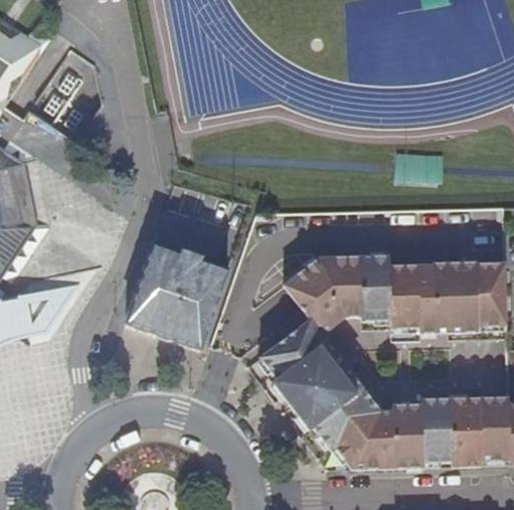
[(0,28),(39,55),(46,45),(4,18),(0,14),(0,28)]
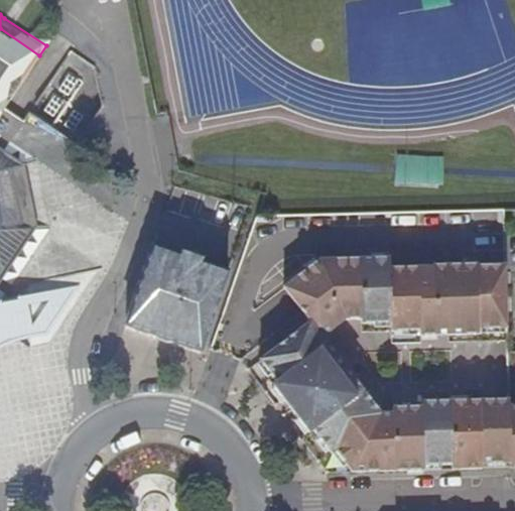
[(0,328),(15,325),(23,311),(20,293),(0,296),(0,275),(31,229),(17,158),(0,146),(0,113),(39,55),(0,28),(0,328)]
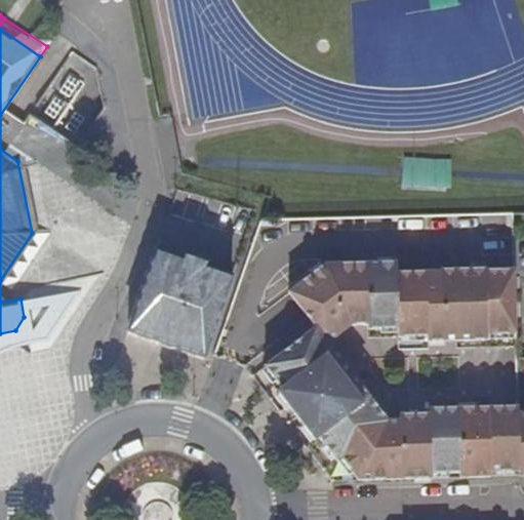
[(73,48),(31,111),(79,146),(106,104),(97,65),(73,48)]
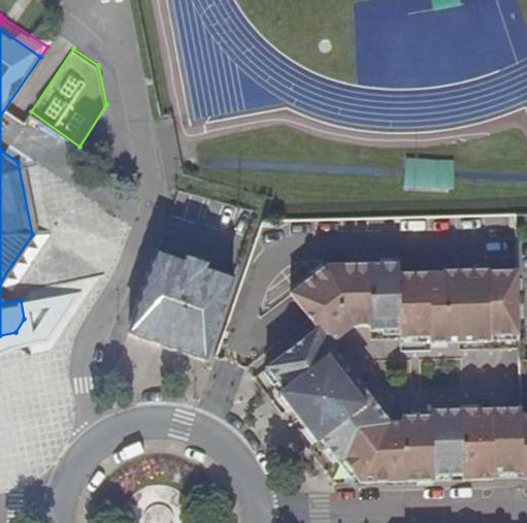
[(232,274),(207,265),(185,258),(157,248),(128,329),(202,356),(203,352),(232,274)]
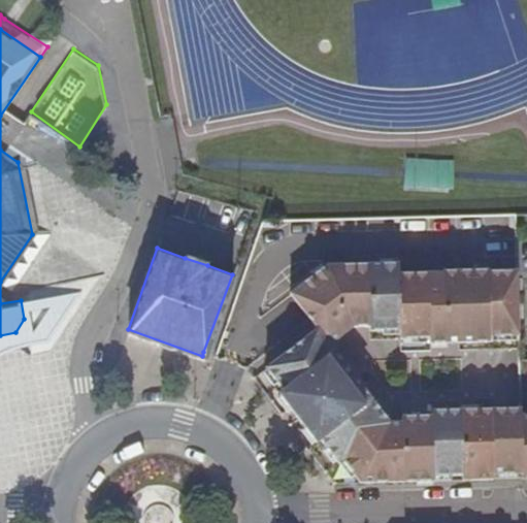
[(185,258),(207,265),(209,260),(186,253),(185,258)]
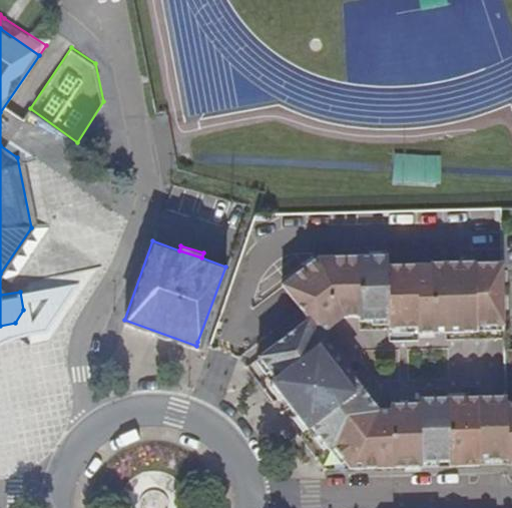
[(479,457),(507,456),(507,401),(507,395),(419,396),(419,401),(390,401),(390,407),(378,407),(321,331),(344,314),(360,314),(360,318),(389,318),(389,326),(419,326),(419,330),(477,329),(477,324),(505,323),(504,261),(475,262),(475,260),(430,260),(430,262),(389,263),(389,254),(318,255),(282,282),(293,296),(309,317),(260,354),(277,377),(272,381),(307,426),(311,423),(329,446),(333,443),(350,465),(422,464),(422,458),(449,458),(449,463),(479,462),(479,457)]
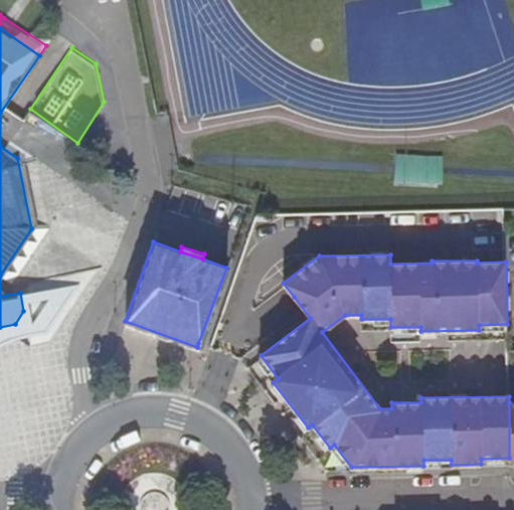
[(0,340),(6,338),(16,333),(28,330),(37,328),(46,328),(77,281),(20,293),(23,311),(15,324),(0,327),(0,340)]
